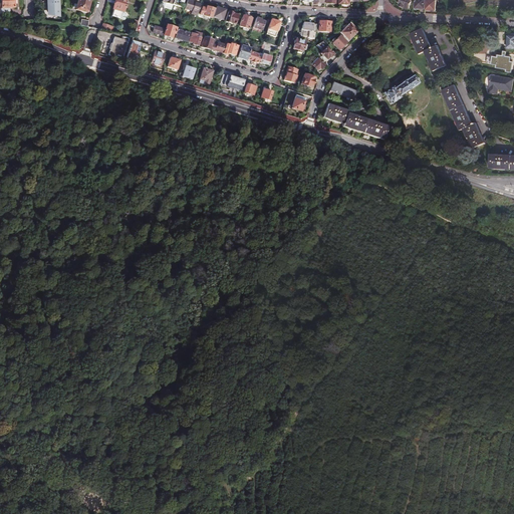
[(0,0),(1,13),(8,13),(8,9),(14,9),(13,0),(0,0)]
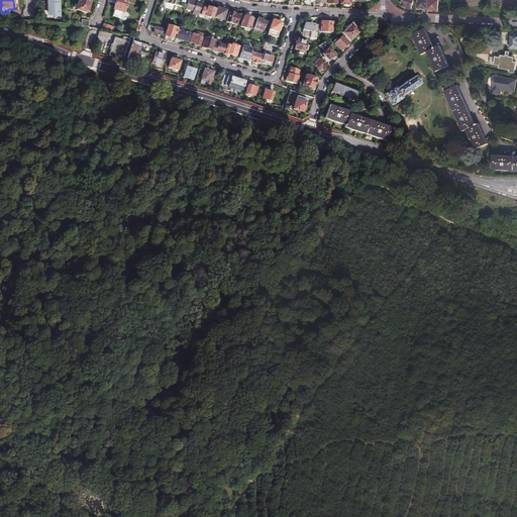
[(47,0),(48,11),(59,12),(58,0),(47,0)]
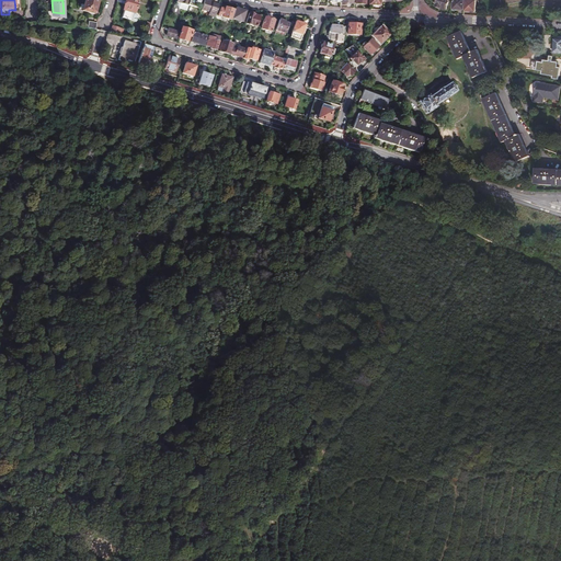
[(95,14),(99,0),(86,0),(83,10),(95,14)]
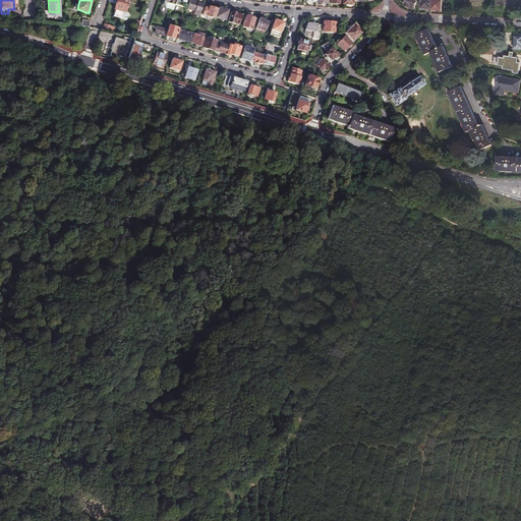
[(125,12),(129,0),(116,0),(114,9),(116,9),(113,16),(122,18),(124,12),(125,12)]
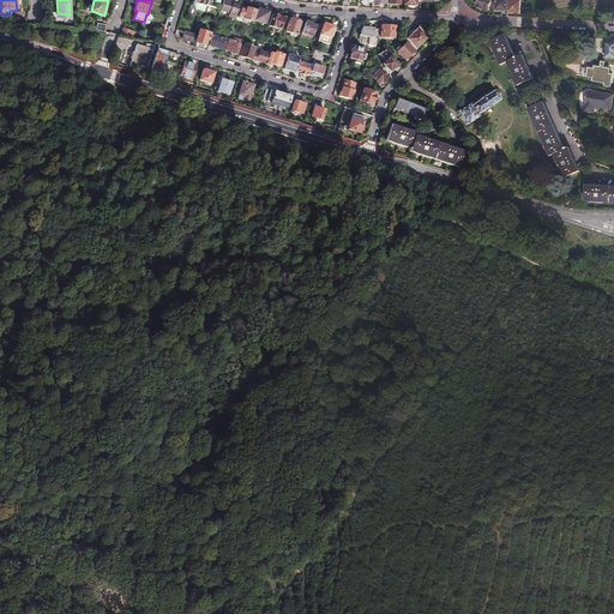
[(196,11),(205,13),(206,6),(208,0),(194,0),(193,6),(196,11)]
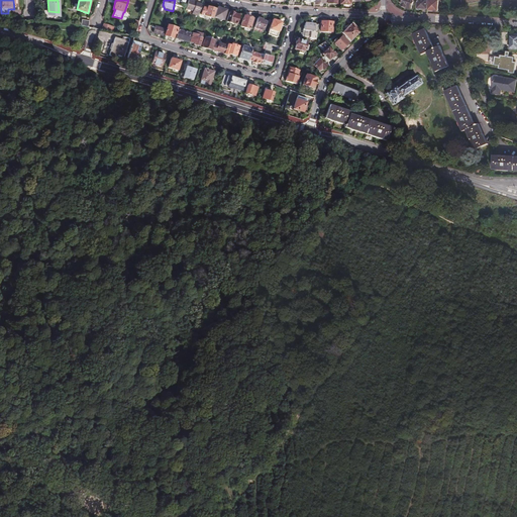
[(185,0),(175,0),(174,5),(183,8),(185,0)]
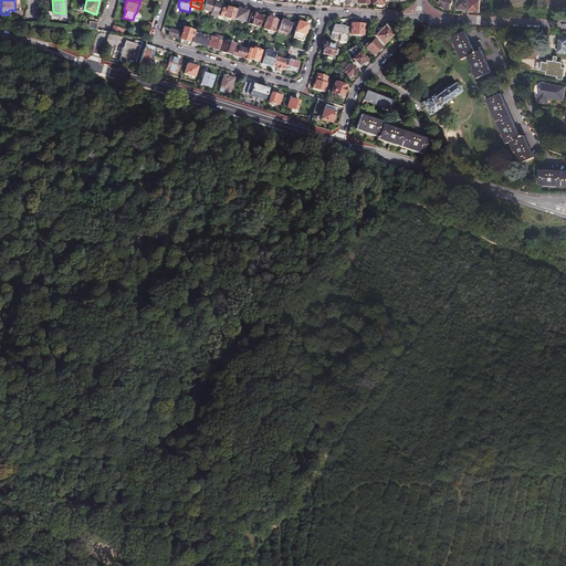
[(441,0),(441,3),(440,8),(443,8),(443,10),(446,10),(447,9),(452,10),(454,3),(452,1),(452,0),(441,0)]
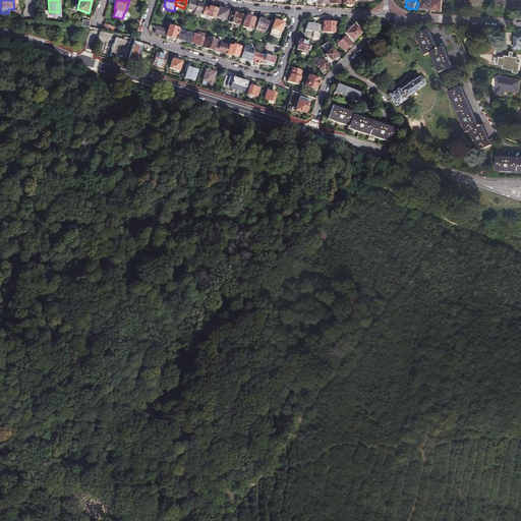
[(430,8),(430,0),(421,0),(421,7),(426,8),(426,9),(428,9),(428,8),(430,8)]
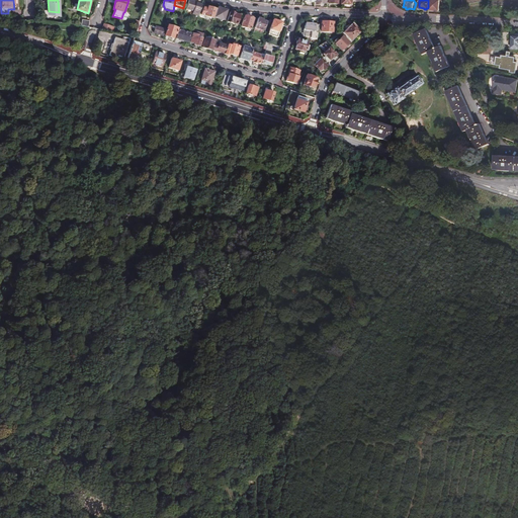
[(439,10),(439,0),(438,0),(430,0),(430,9),(439,10)]
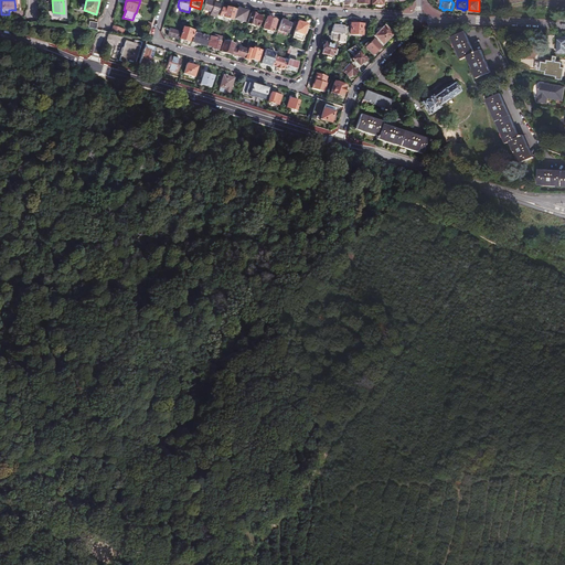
[(212,3),(205,2),(203,11),(211,13),(210,17),(216,19),(221,7),(214,6),(214,4),(212,3)]
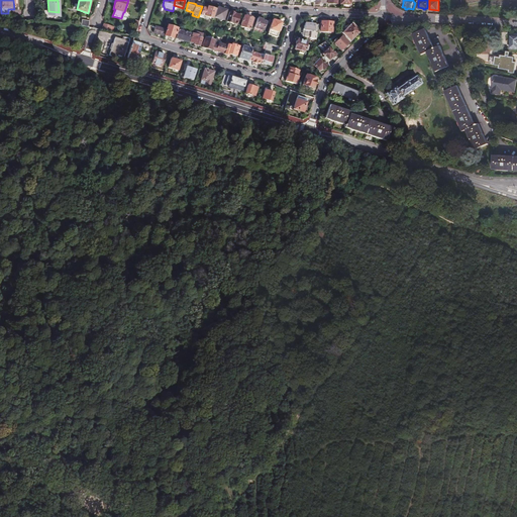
[(201,15),(213,19),(216,9),(212,8),(212,7),(210,6),(209,7),(209,9),(208,8),(208,9),(203,8),(201,15)]
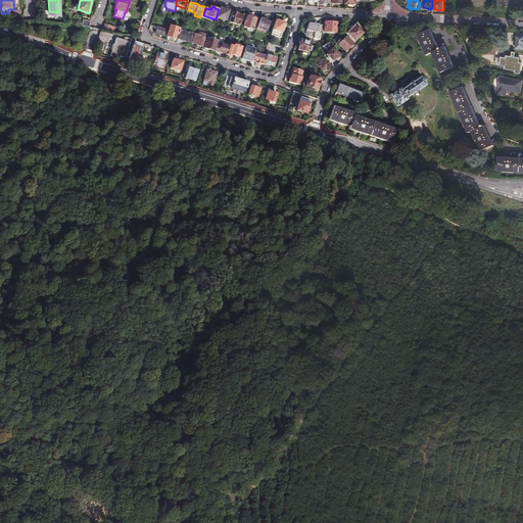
[(226,20),(229,11),(221,8),(218,18),(226,20)]
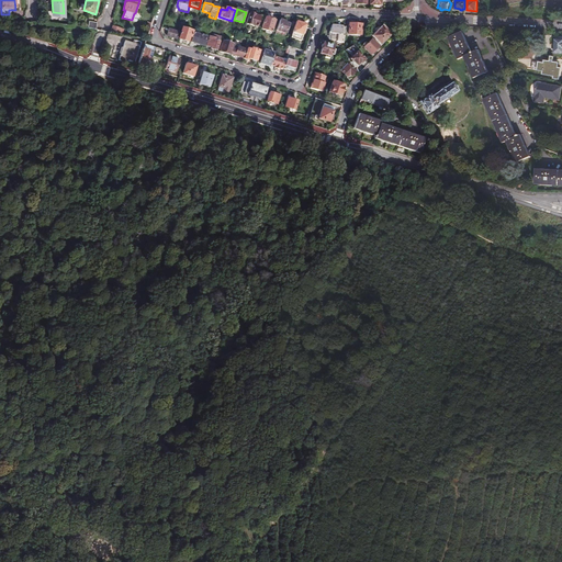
[(255,14),(250,13),(247,24),(257,26),(260,18),(255,15),(255,14)]
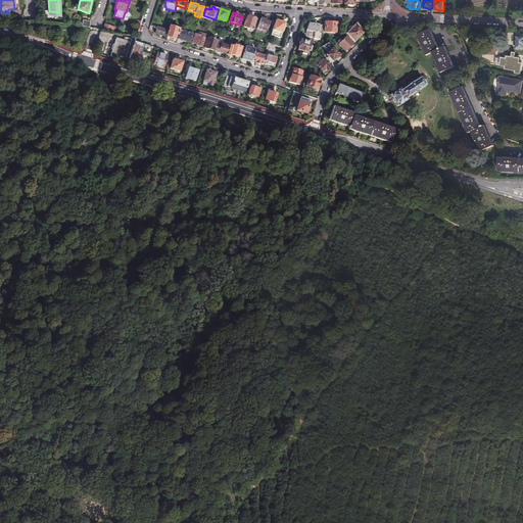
[(248,16),(247,16),(244,27),(252,30),(255,19),(251,17),(251,16),(249,16),(248,16)]
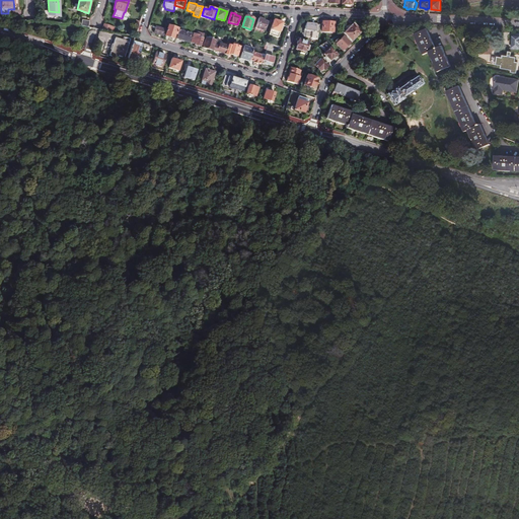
[(257,20),(255,28),(265,30),(267,24),(264,23),(264,22),(257,20)]
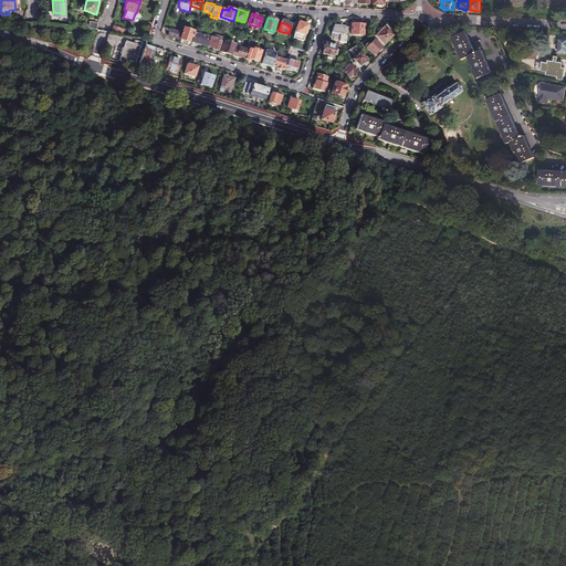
[(296,33),(295,33),(293,39),(303,42),(306,30),(307,30),(308,27),(308,25),(308,24),(300,22),(296,33)]
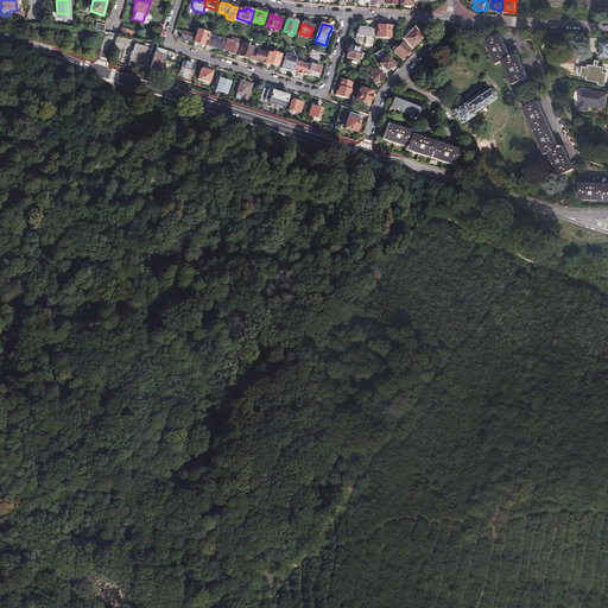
[(391,38),(392,26),(378,25),(378,37),(391,38)]
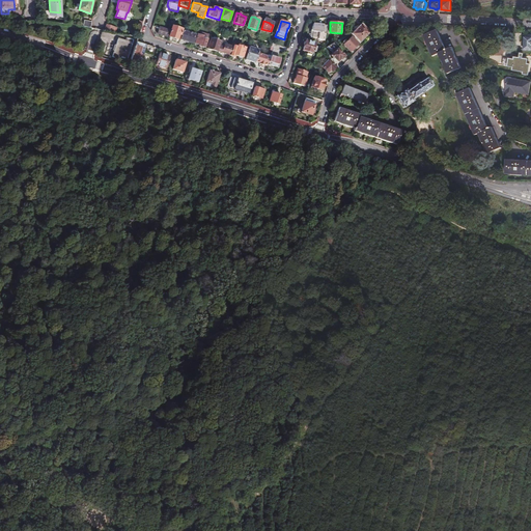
[(319,38),(326,39),(328,25),(313,24),(312,30),(314,32),(314,37),(319,37),(319,38)]
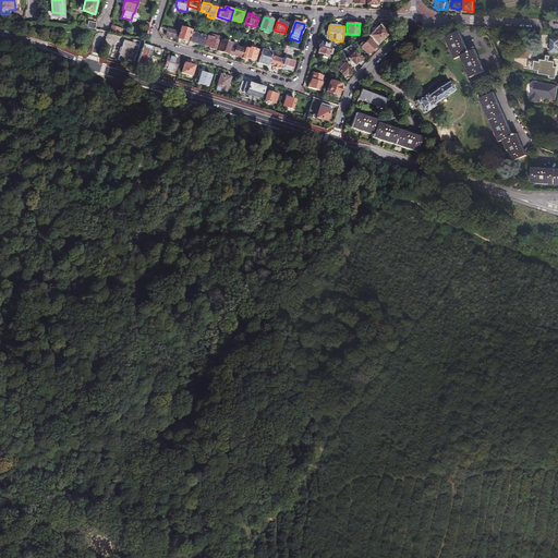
[(389,33),(380,25),(371,36),(379,44),(389,33)]
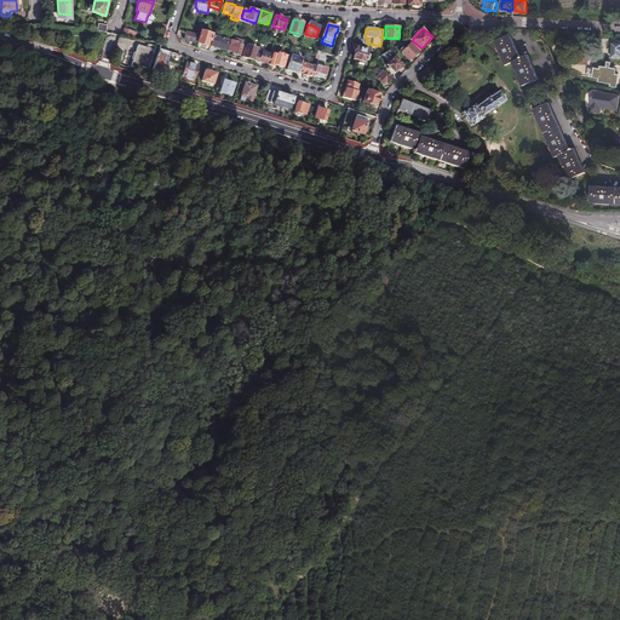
[(211,40),(212,34),(201,30),(197,42),(199,42),(199,44),(201,45),(202,44),(207,46),(210,40),(211,40)]
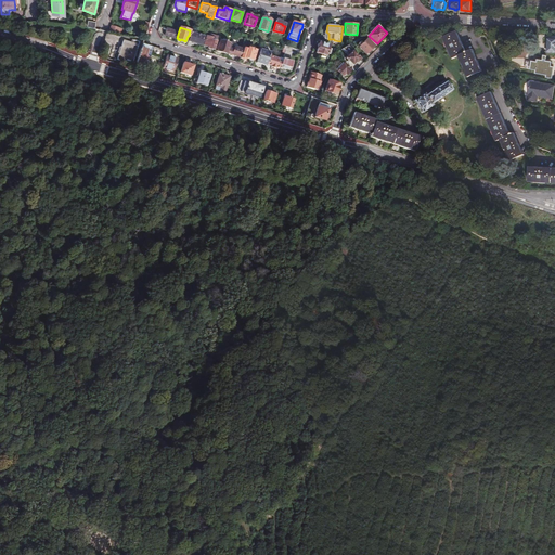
[(165,36),(176,38),(177,31),(167,28),(165,36)]
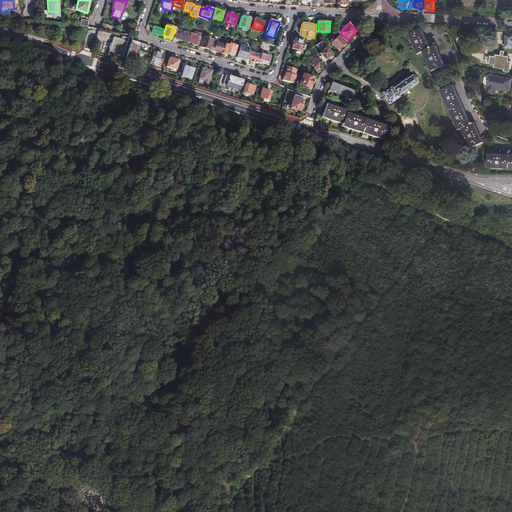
[(176,29),(174,37),(187,42),(189,33),(176,29)]
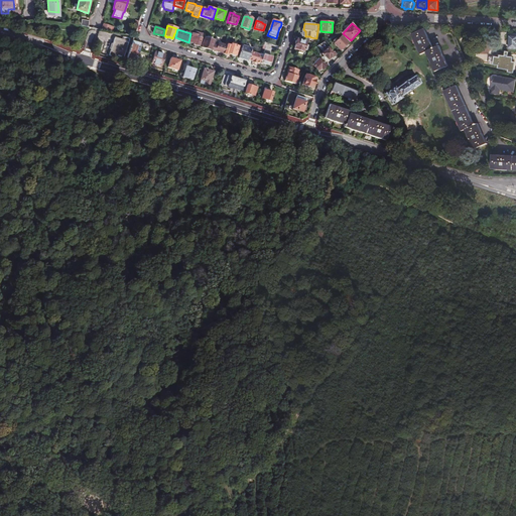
[(424,29),(412,34),(420,54),(426,51),(435,72),(448,67),(439,45),(433,48),(424,29)]
